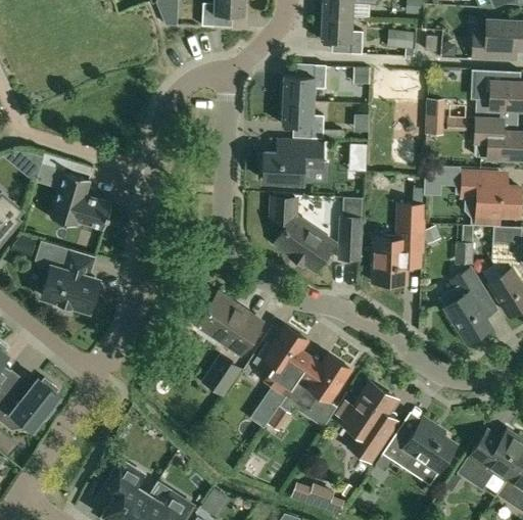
[(244,0),(214,0),(214,5),(202,5),(202,28),(214,29),(214,16),(244,17),(244,0)]
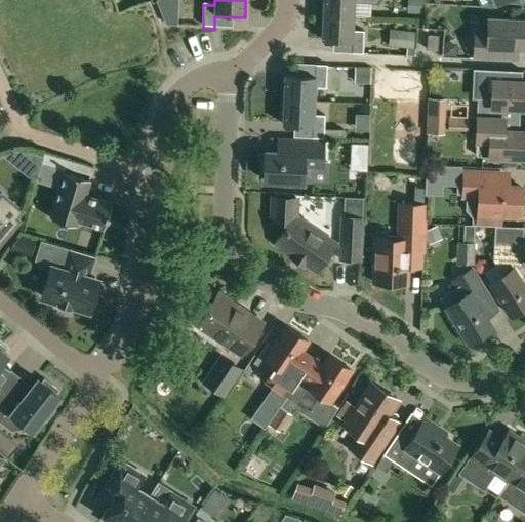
[(323,0),(323,17),(354,18),(354,5),(377,6),(377,0),(323,0)]
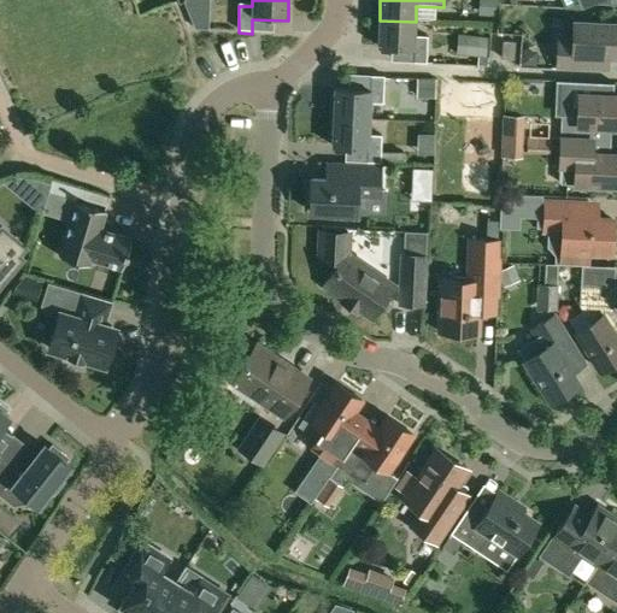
[(195,31),(206,33),(207,11),(187,10),(195,31)]
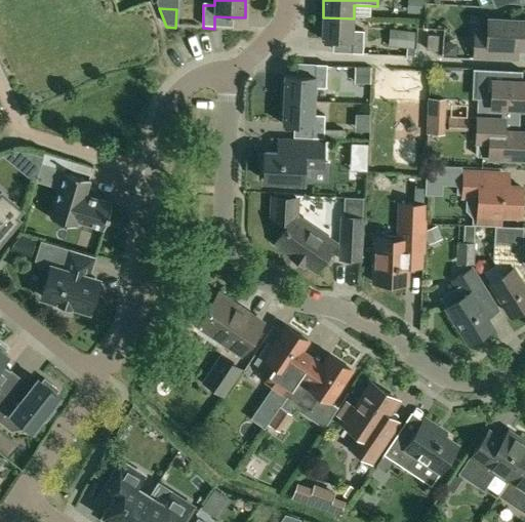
[(354,18),(323,17),(322,42),(352,44),(352,55),(363,56),(364,34),(353,33),(354,18)]
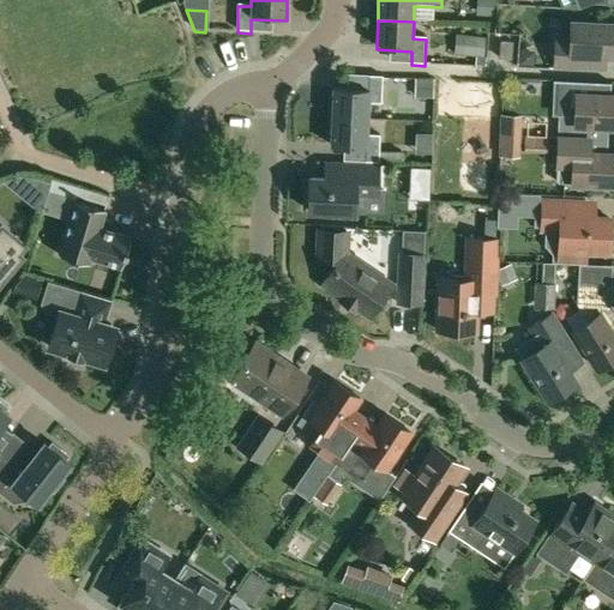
[(613,58),(613,26),(571,25),(570,38),(555,38),(554,71),(594,73),(594,58),(613,58)]
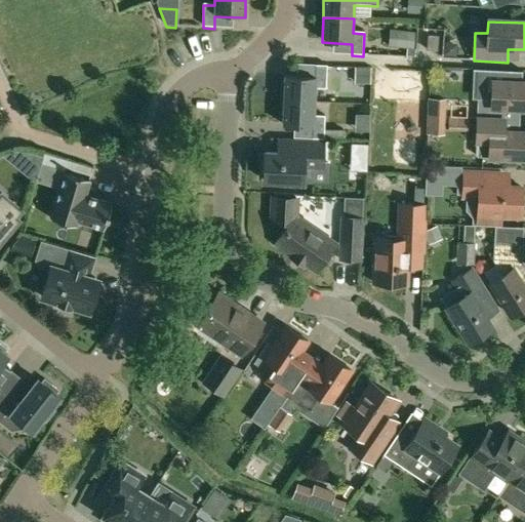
[(437,53),(438,38),(428,37),(427,52),(437,53)]
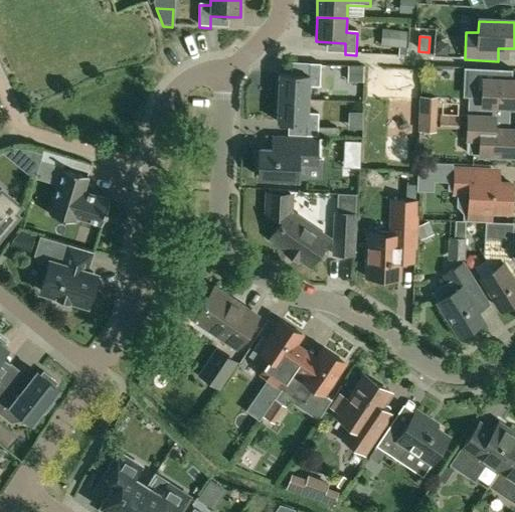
[(278,76),(277,101),(308,102),(308,89),(319,90),(320,66),(308,65),(308,77),(278,76)]
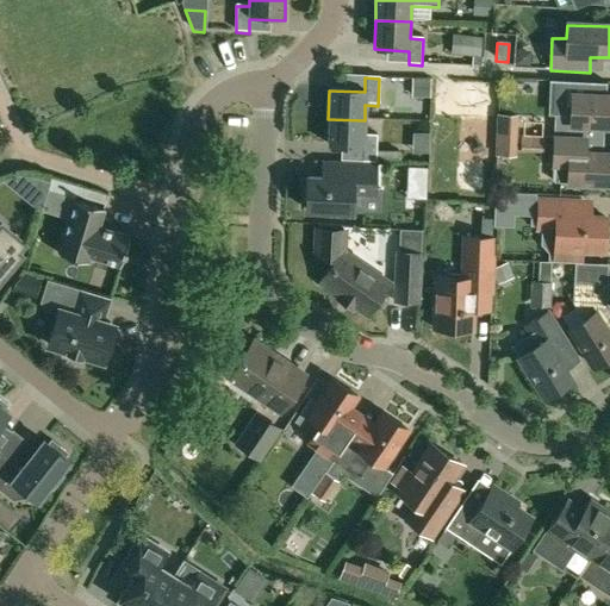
[(555,114),(554,141),(584,142),(585,129),(609,129),(609,98),(572,97),(572,114),(555,114)]
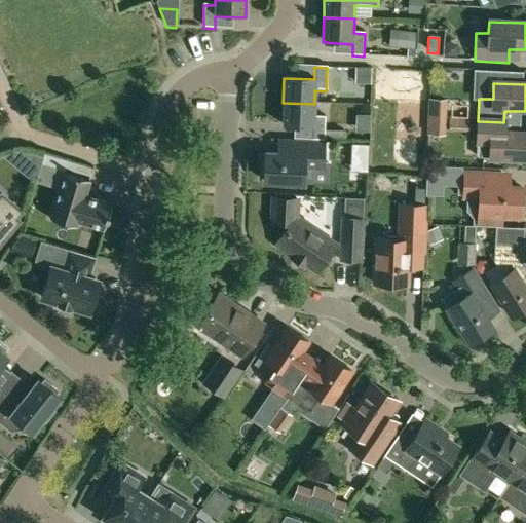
[(430,101),(429,118),(447,119),(447,101),(430,101)]
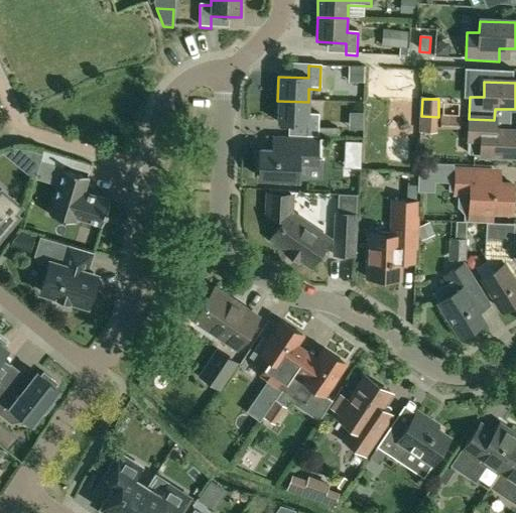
[(317,139),(318,116),(307,115),(308,102),(277,101),(276,125),(306,126),(305,138),(317,139)]
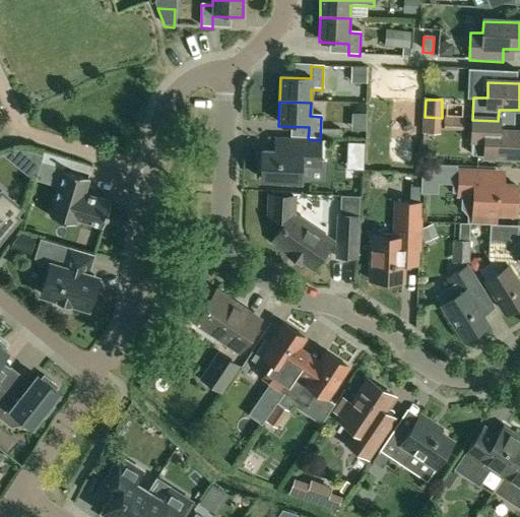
[(425,117),(425,116),(424,134),(441,135),(442,118),(425,117)]
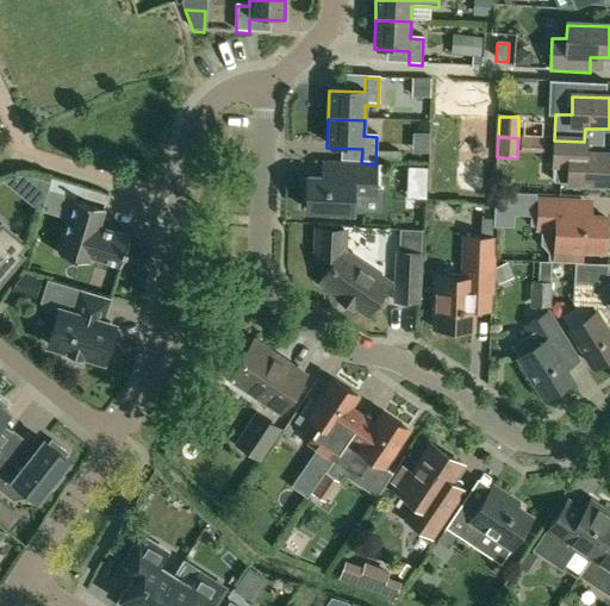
[(554,141),(552,185),(609,187),(609,156),(584,155),(584,142),(554,141)]
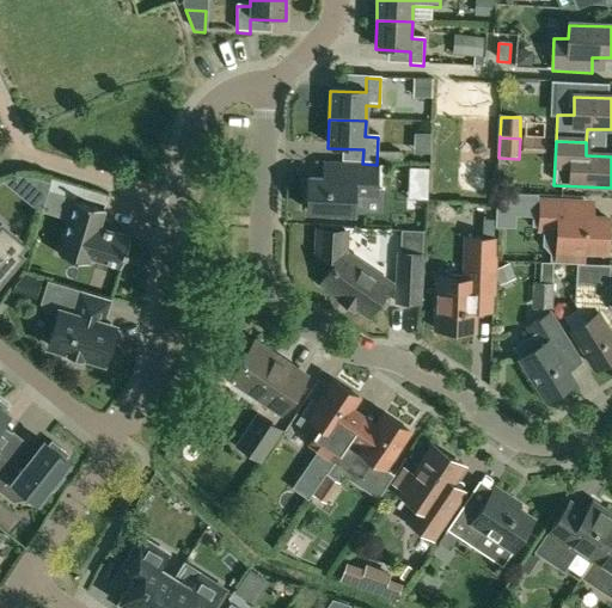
[(308,180),(308,189),(304,189),(304,206),(307,207),(307,213),(384,216),(385,192),(377,192),(378,169),(324,166),(323,182),(308,180)]
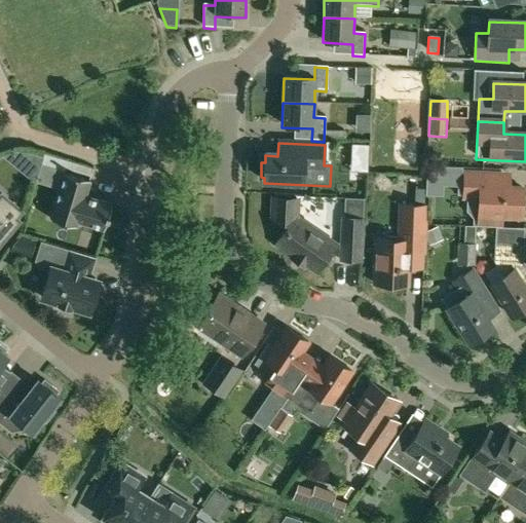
[(50,221),(58,223),(76,228),(78,224),(104,232),(112,206),(86,197),(90,182),(65,174),(50,221)]
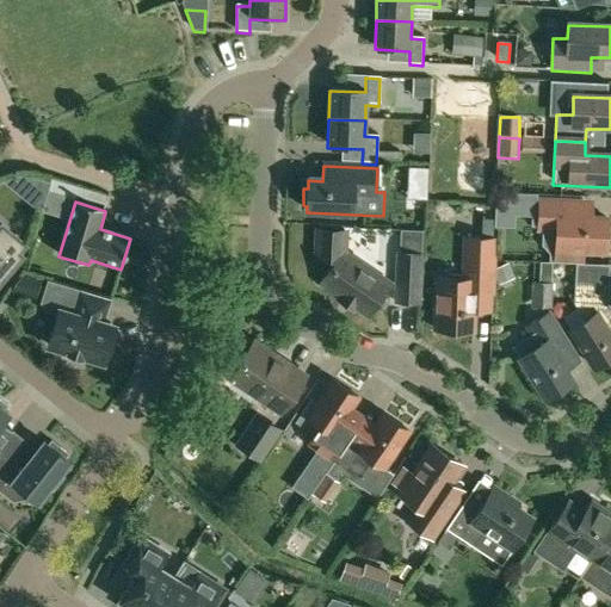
[(538,233),(547,233),(547,246),(551,251),(550,265),(582,266),(582,252),(605,253),(606,221),(571,218),(572,204),(541,203),(538,233)]
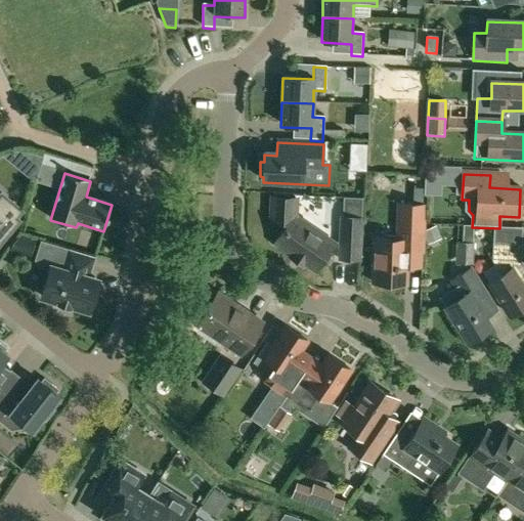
[(0,197),(0,241),(3,244),(20,223),(17,220),(24,213),(1,196),(0,197)]
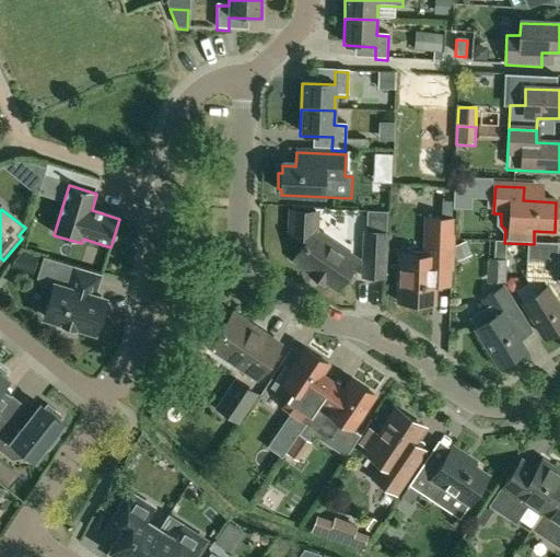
[(302,251),(294,262),(312,274),(311,275),(318,279),(321,276),(339,288),(357,263),(314,234),(315,215),(291,213),(290,239),(296,239),(296,246),(302,251)]
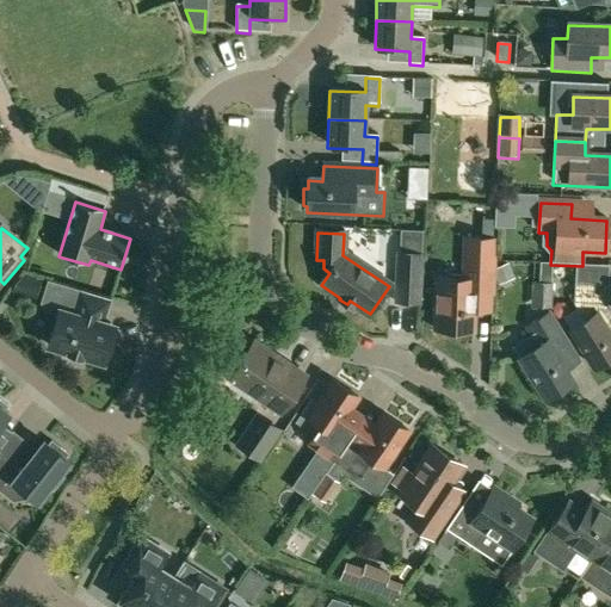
[(473,334),(474,313),(491,313),(494,241),(466,240),(464,282),(437,280),(434,333),(473,334)]
